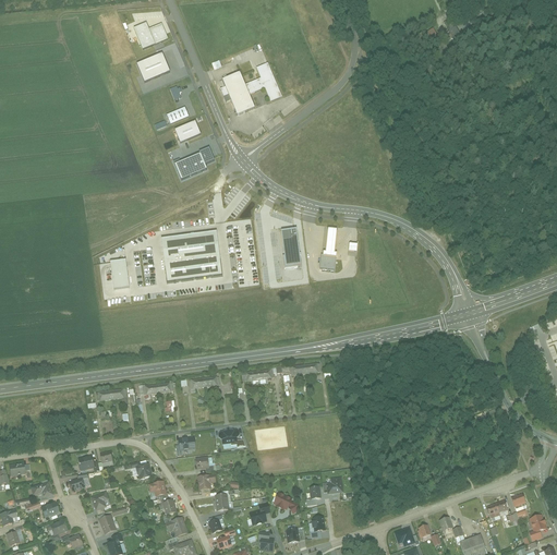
[(132,26),(142,48),(167,36),(160,21),(147,26),(145,21),(132,26)]
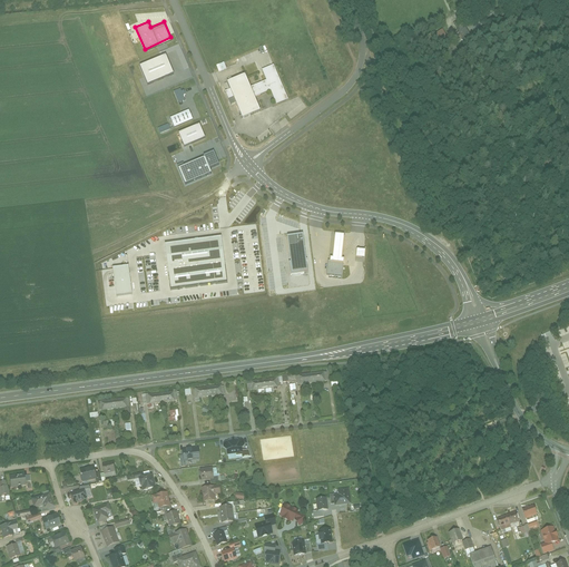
[(440,40),(448,36),(441,26),(433,31),(440,40)]
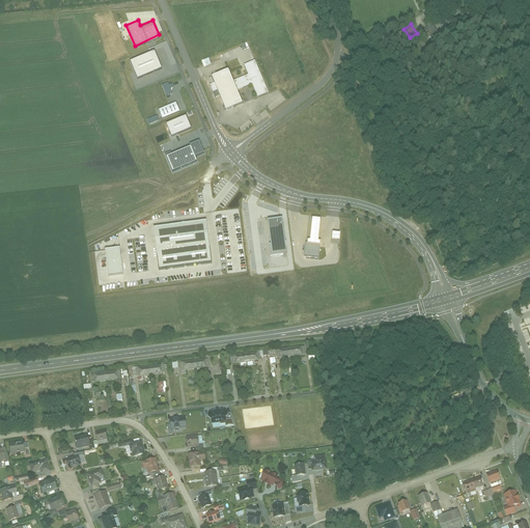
[(156,49),(131,59),(138,77),(163,66),(156,49)]
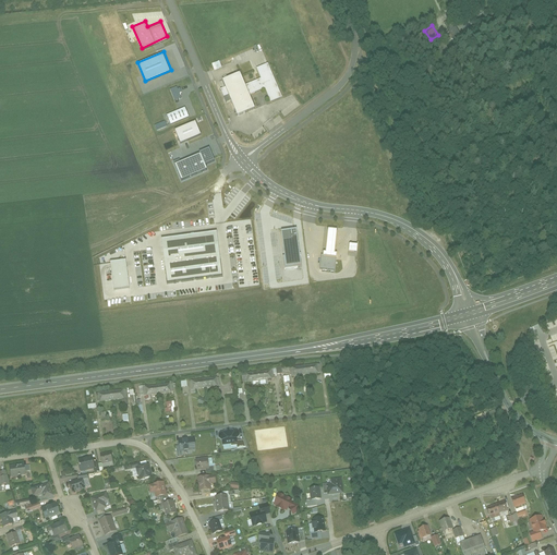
[(239,70),(222,76),(237,111),(253,105),(249,93),(264,86),(269,98),(280,94),(266,60),(255,65),(259,75),(244,82),(239,70)]
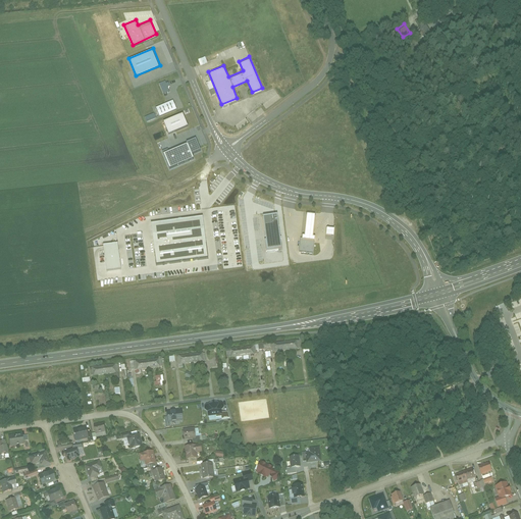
[(165,80),(159,82),(163,93),(170,90),(168,85),(170,84),(169,81),(166,82),(165,80)]
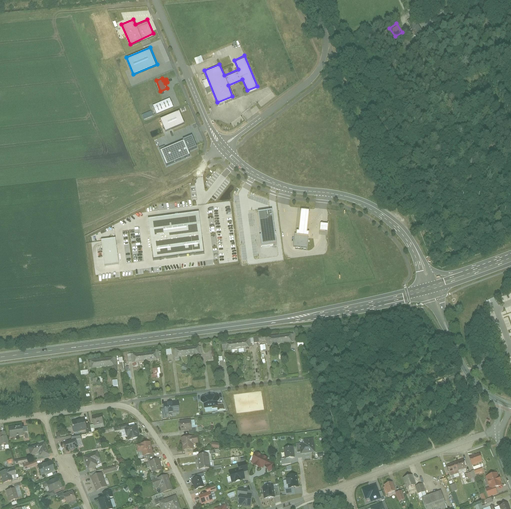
[(173,106),(170,97),(153,104),(157,113),(173,106)]
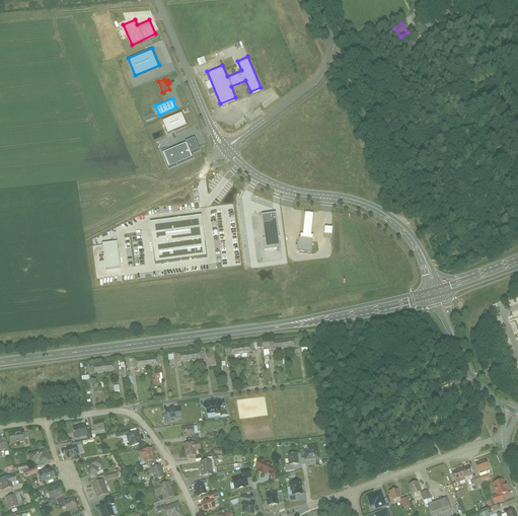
[(155,116),(153,111),(144,115),(146,120),(155,116)]
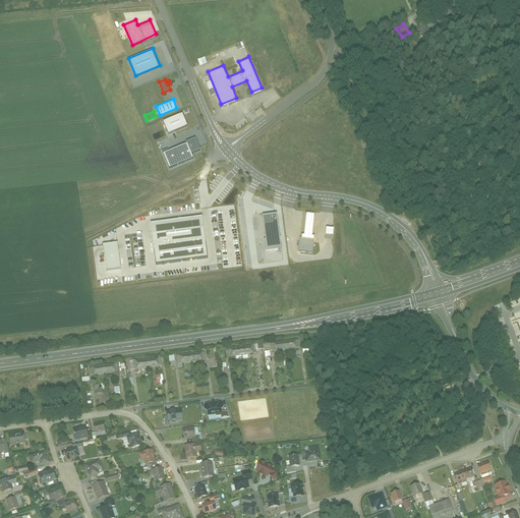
[(186,123),(181,112),(162,119),(167,131),(186,123)]
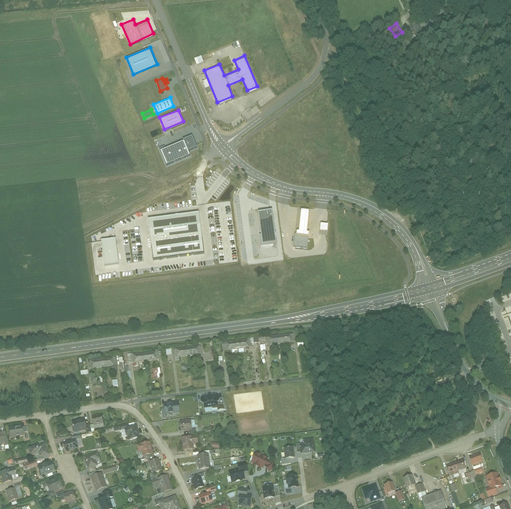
[(165,163),(189,153),(188,149),(197,145),(192,133),(182,138),(182,140),(158,149),(165,163)]
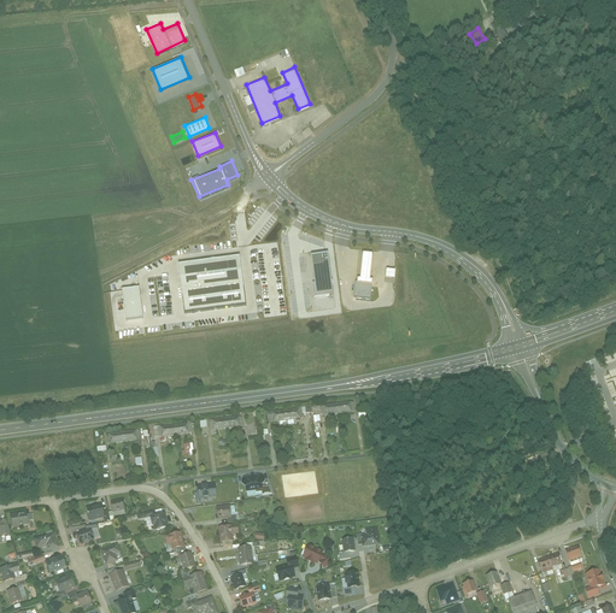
[(358,276),(358,280),(373,282),(373,277),(370,277),(371,267),(374,251),(364,249),(363,267),(362,276),(358,276)]
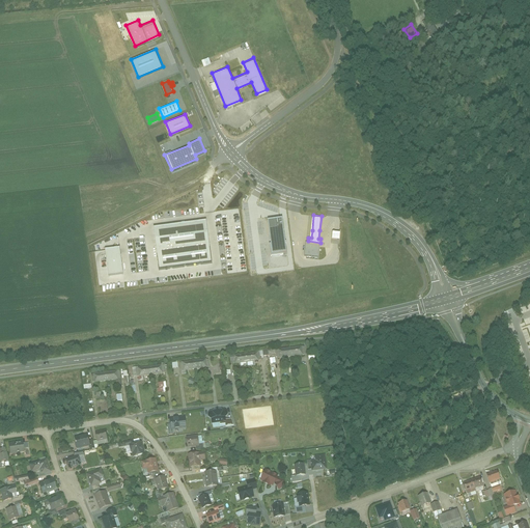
[(284,249),(280,217),(266,218),(270,251),(284,249)]
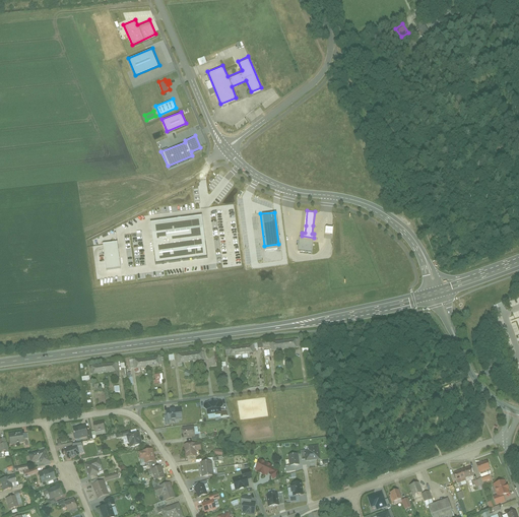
[(206,213),(142,221),(147,266),(211,258),(206,213)]
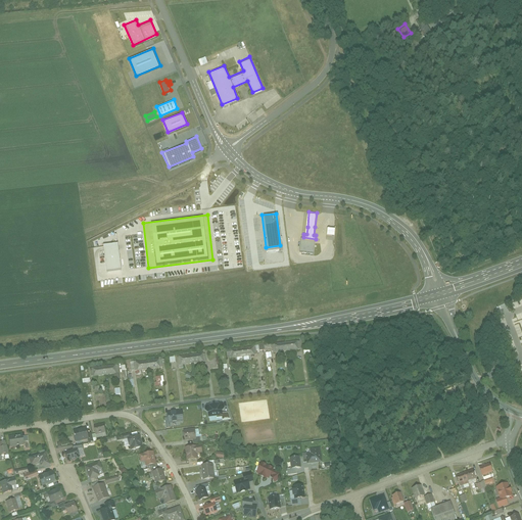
[(331,227),(328,226),(327,234),(331,234),(335,235),(336,227),(331,227)]
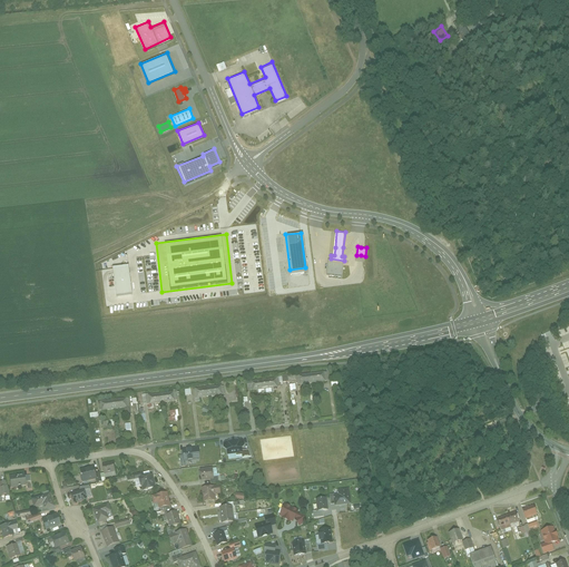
[(329,258),(326,272),(342,274),(344,261),(331,258),(329,258)]
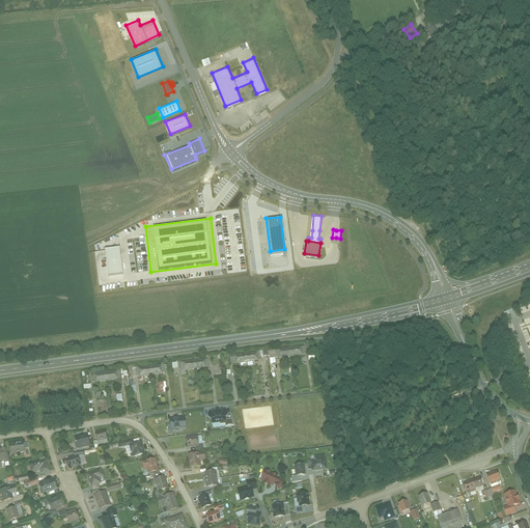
[(102,275),(126,273),(121,242),(98,246),(102,275)]
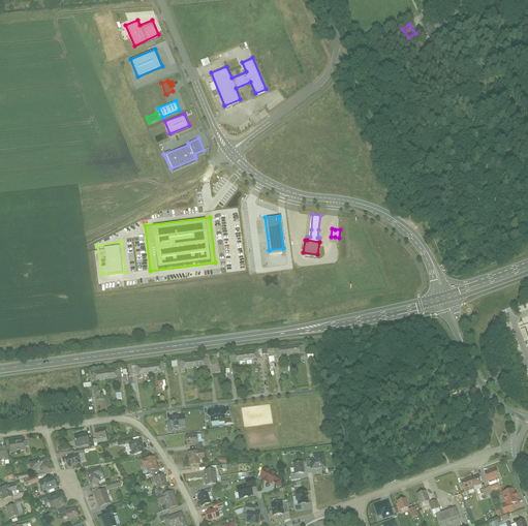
[(287,343),(289,352),(303,351),(301,342),(287,343)]
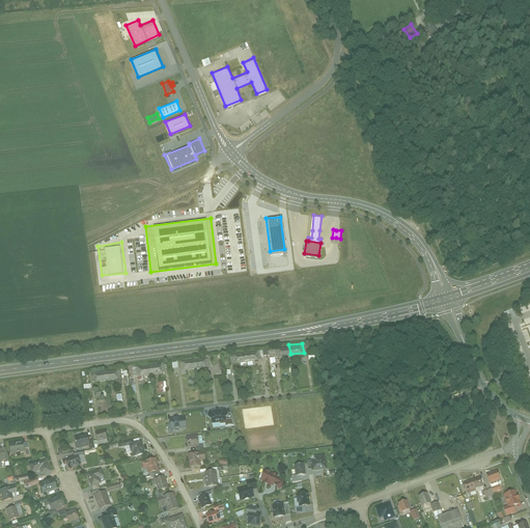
[(288,344),(275,348),(276,356),(290,354),(288,344)]
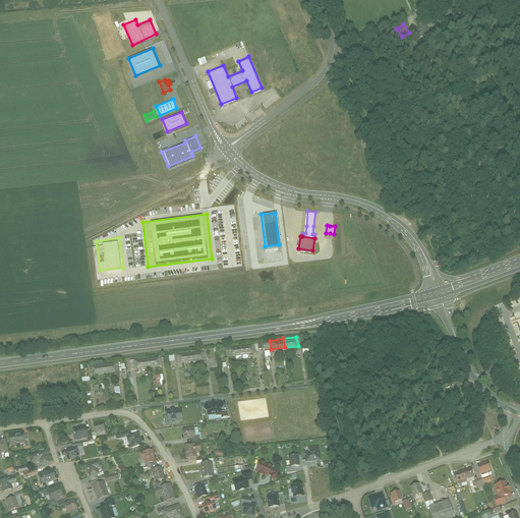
[(242,343),(243,352),(255,351),(253,342),(242,343)]
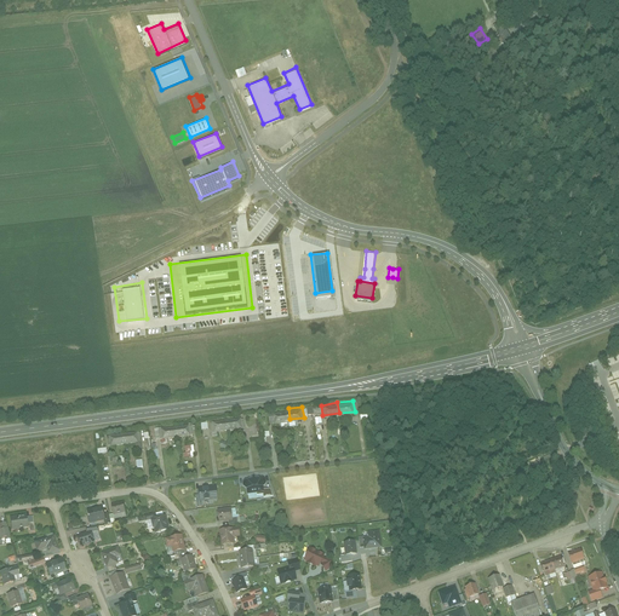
[(288,408),(269,412),(270,421),(290,419),(288,408)]
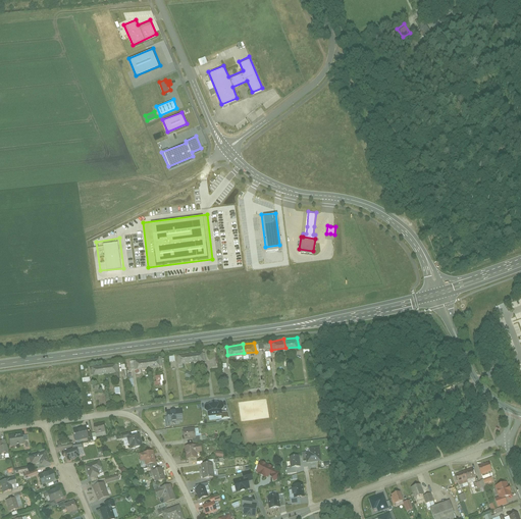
[(203,349),(191,350),(193,360),(204,358),(203,349)]
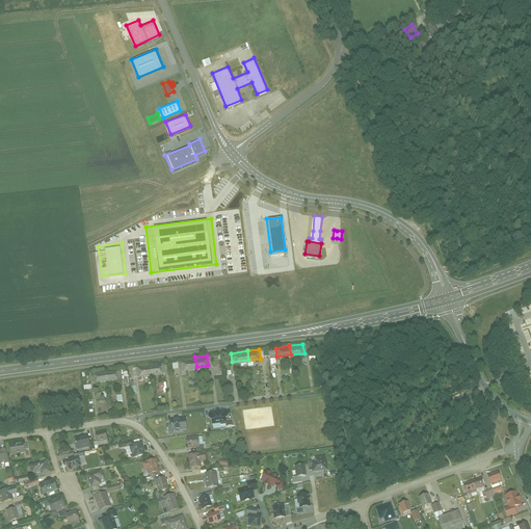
[(194,356),(180,360),(181,368),(196,367),(194,356)]
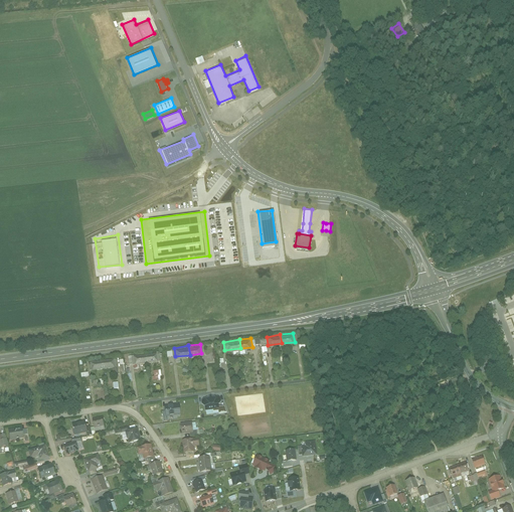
[(158,350),(146,352),(147,360),(159,358),(158,350)]
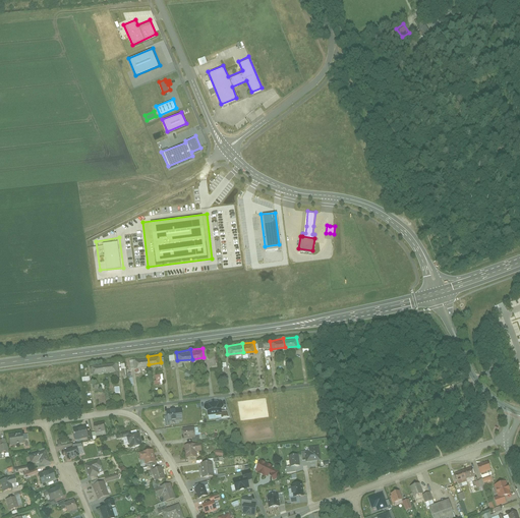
[(149,364),(148,356),(135,357),(136,366),(149,364)]
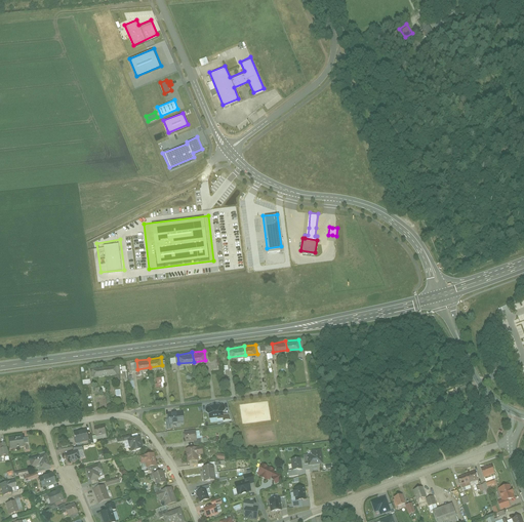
[(117,363),(104,365),(105,373),(118,371),(117,363)]
